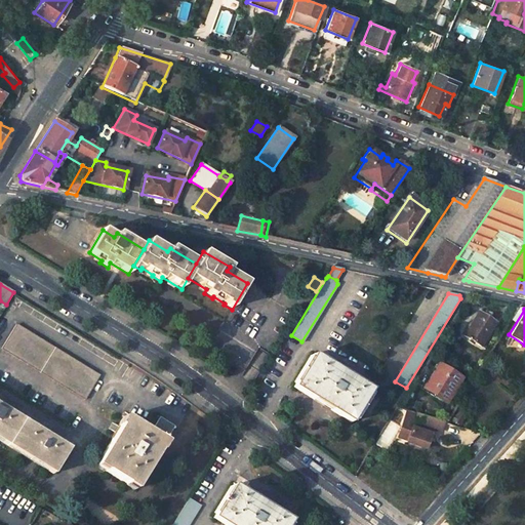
[(493,326),(476,315),(462,334),(481,346),(493,326)]
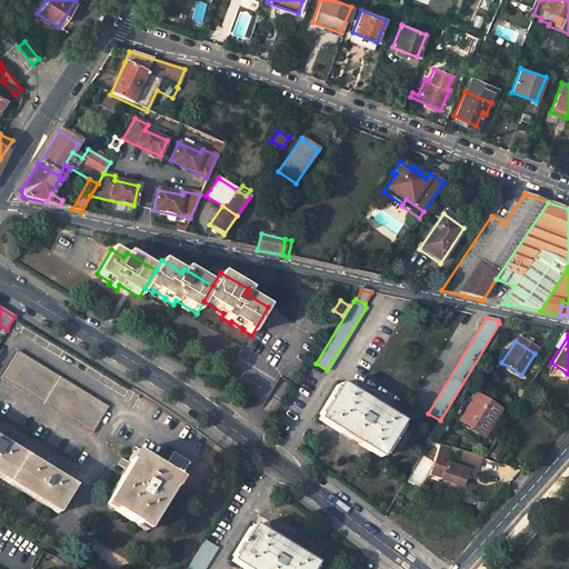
[(0,378),(91,432),(107,407),(16,352),(0,378)]
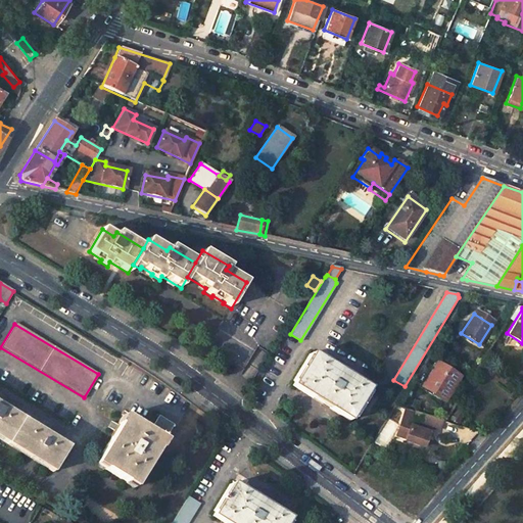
[(312,353),(292,385),(349,420),(369,388),(312,353)]
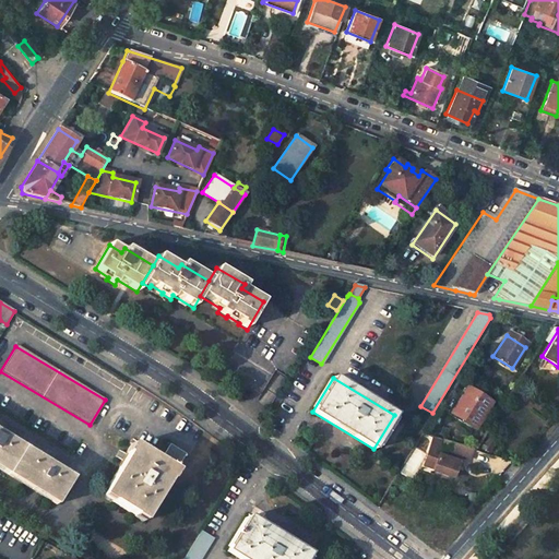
[(450,413),(475,428),(492,402),(466,385),(450,413)]
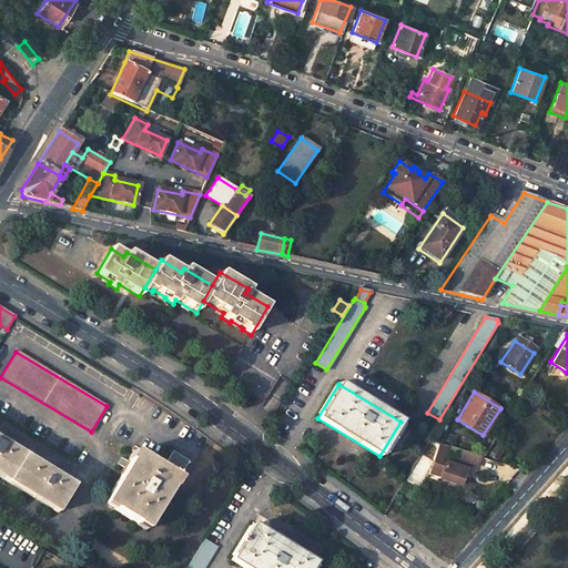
[(74,485),(0,439),(0,474),(59,509),(74,485)]
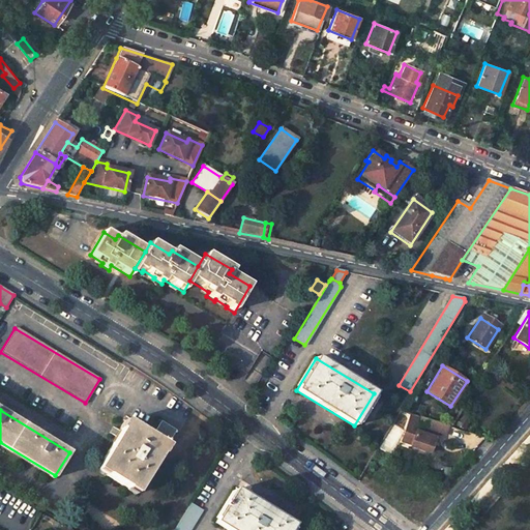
[(419,416),(409,412),(402,436),(411,439),(410,444),(429,450),(434,435),(415,430),(419,416)]
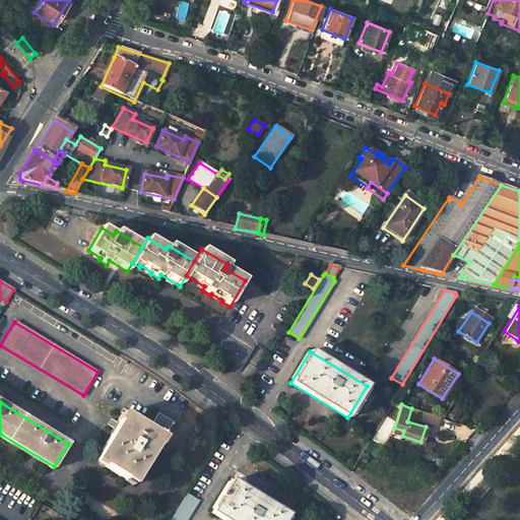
[(438,416),(420,411),(418,418),(436,425),(438,416)]
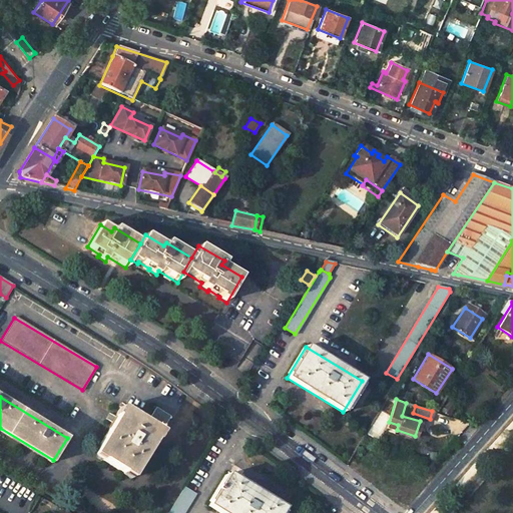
[(156,441),(171,416),(156,407),(146,423),(120,408),(115,416),(116,417),(92,457),(101,462),(101,461),(120,472),(120,473),(131,479),(154,440),(156,441)]
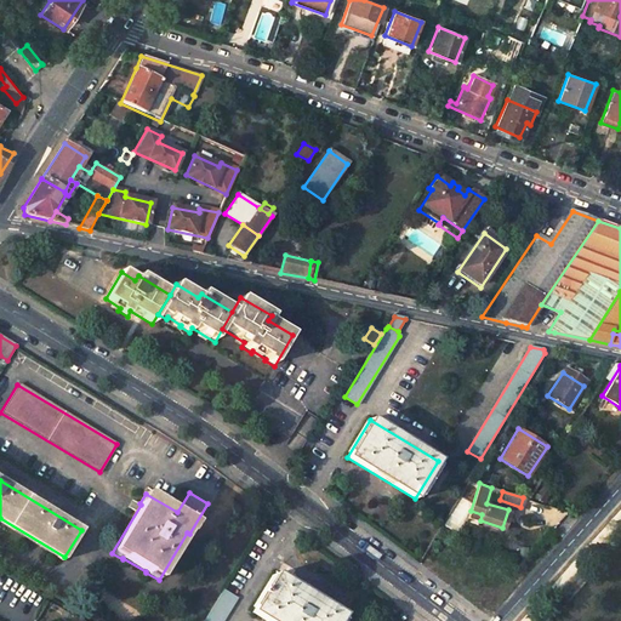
[(339,620),(342,616),(275,575),(252,611),(267,620),(339,620)]
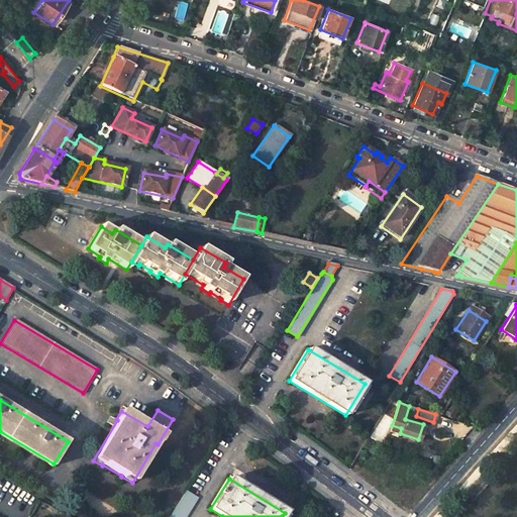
[(187,492),(171,516),(184,516),(197,498),(187,492)]
